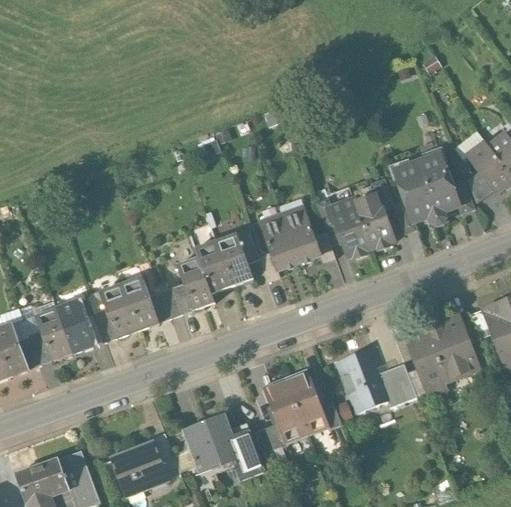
[(433,54),(421,62),(428,73),(440,65),(433,54)]
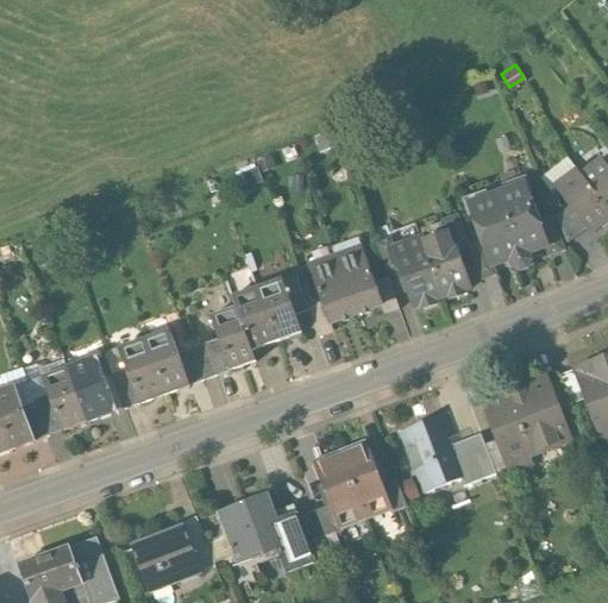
[(482,74),(471,79),(477,94),(488,89),(482,74)]
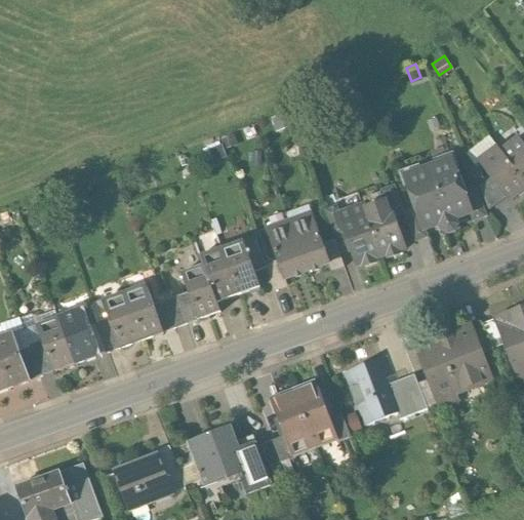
[(287,109),(271,115),(276,128),(292,122),(287,109)]
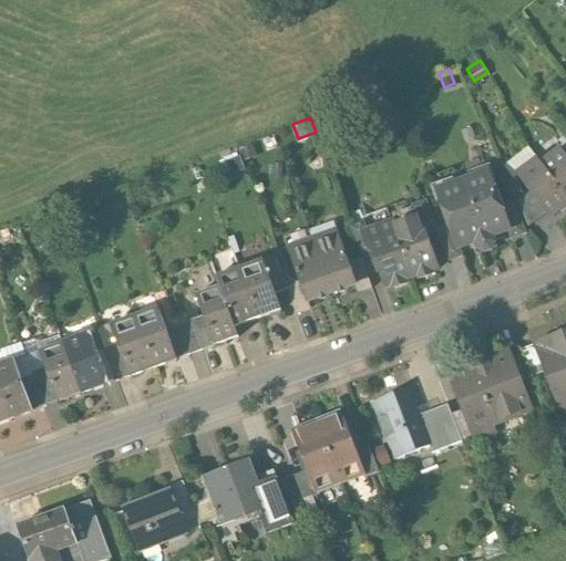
[(467,122),(460,125),(464,136),(472,133),(467,122)]
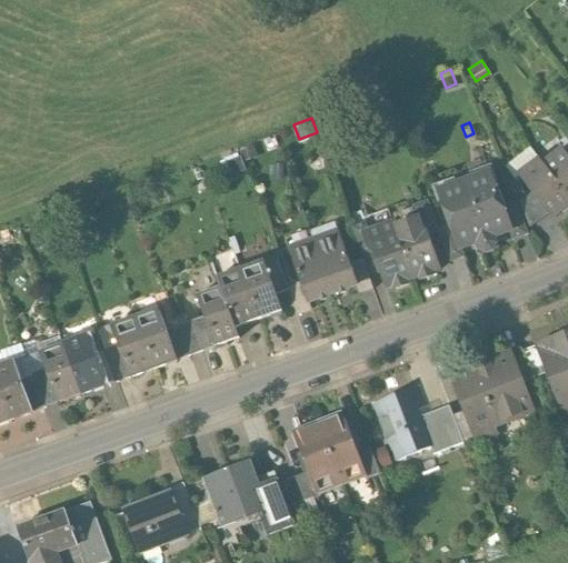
[(252,142),(238,148),(240,153),(242,158),(257,152),(252,142)]
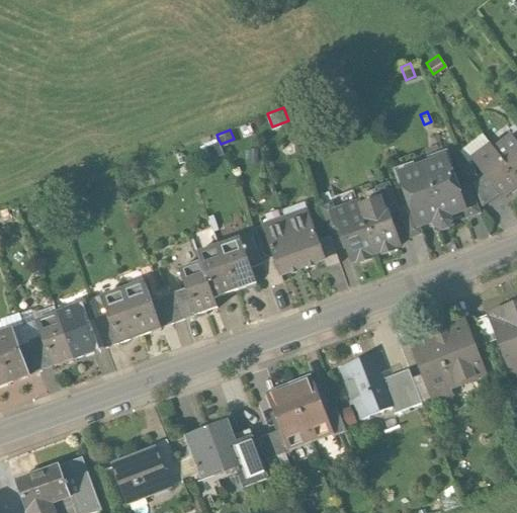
[(516,141),(512,135),(494,149),(516,179),(516,141)]
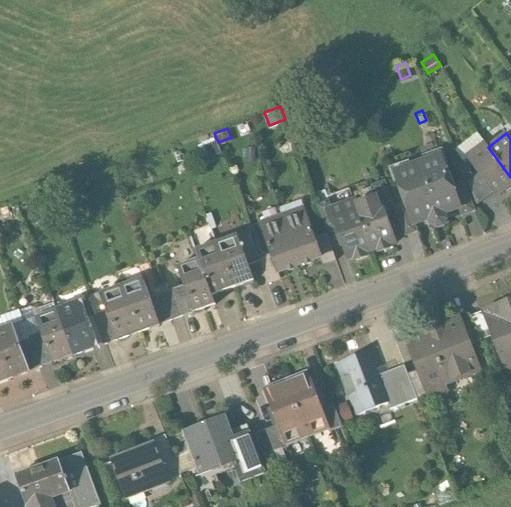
[(218,142),(216,138),(203,142),(207,154),(220,149),(218,142)]
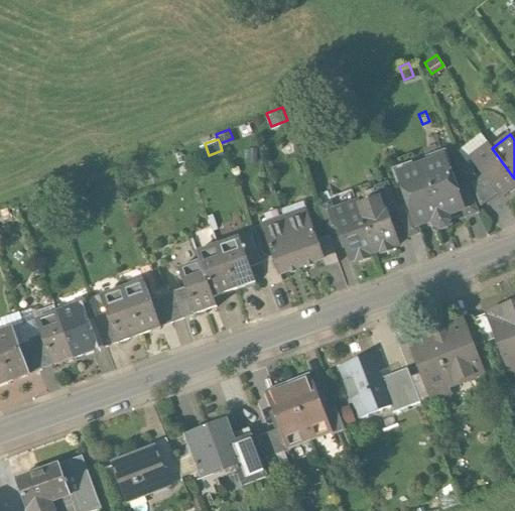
[(470,156),(482,172),(497,193),(499,195),(514,182),(514,178),(492,148),(488,143),(470,156)]
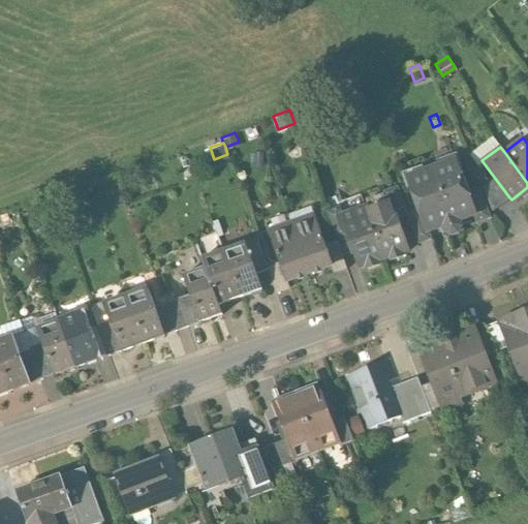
[(264,151),(254,151),(254,165),(264,165),(264,151)]
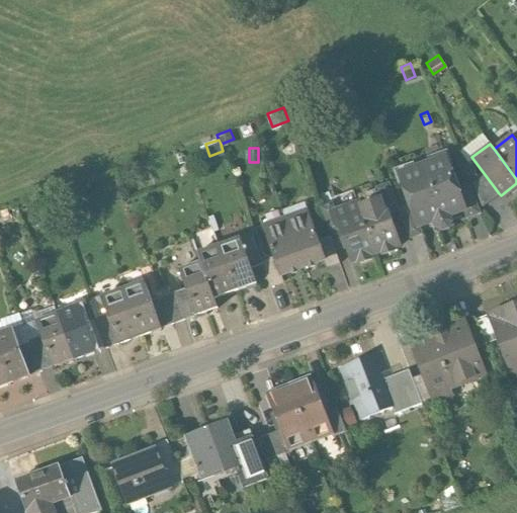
[(398,171),(410,203),(417,224),(418,224),(462,207),(464,207),(456,186),(445,155),(398,171)]
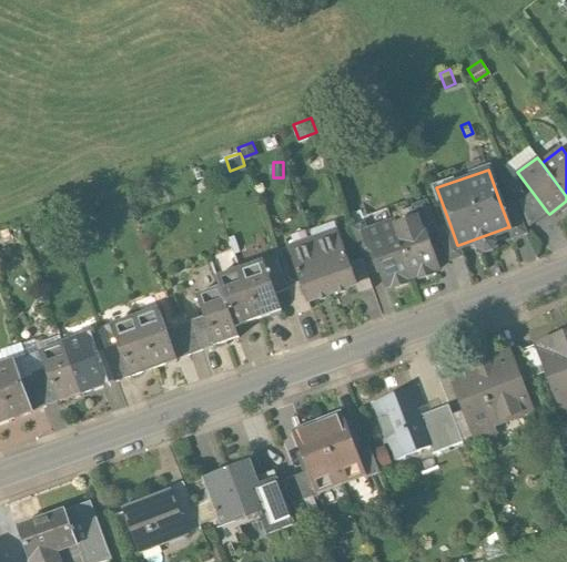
[(530,190),(518,198),(528,224),(547,212),(530,190)]
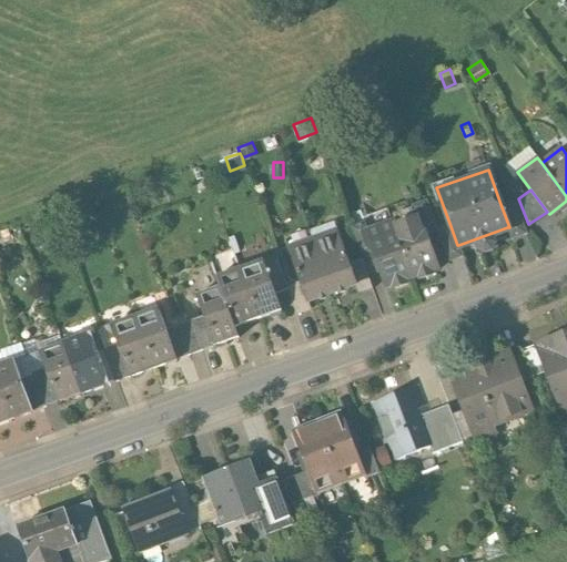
[(412,202),(415,211),(417,211),(424,231),(436,226),(426,196),(412,202)]
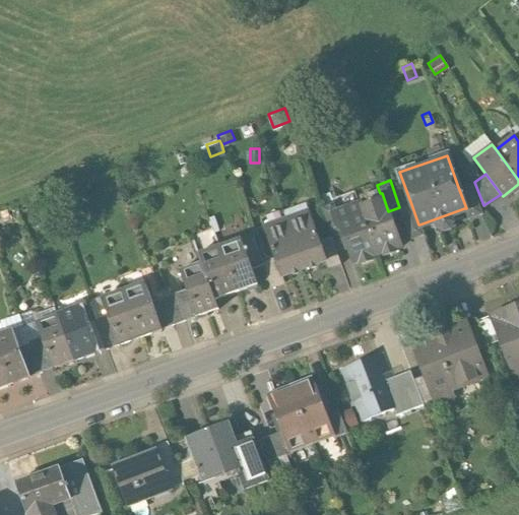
[(470,183),(458,187),(466,208),(464,208),(467,216),(481,211),(470,183)]
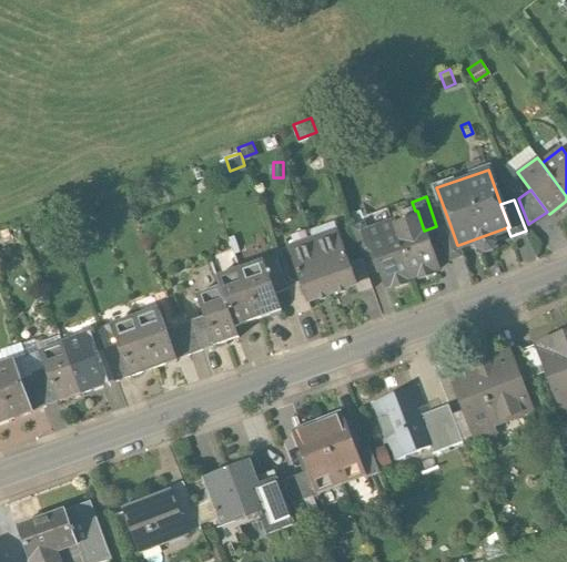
[(415,211),(391,220),(411,275),(436,265),(424,231),(417,211),(415,211)]
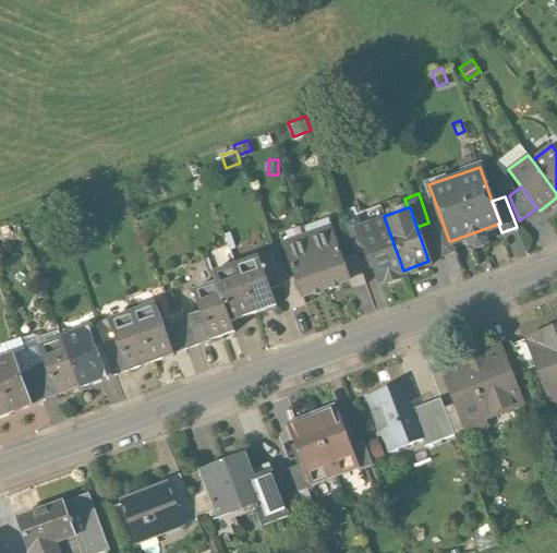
[(356,215),(343,220),(354,251),(366,247),(359,225),(361,225),(356,215)]
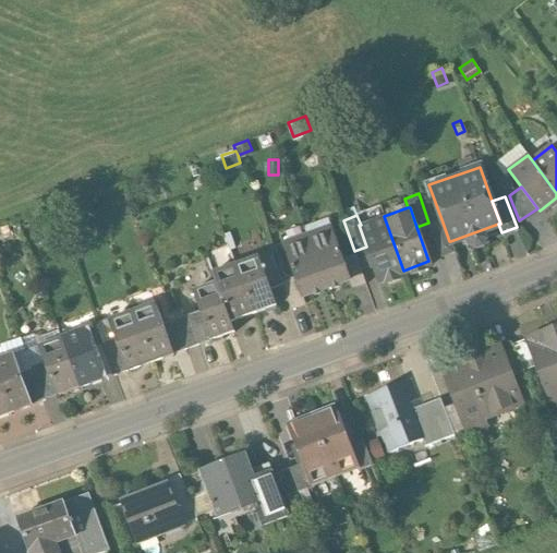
[(378,279),(403,271),(384,216),(361,225),(359,225),(366,247),(378,279)]
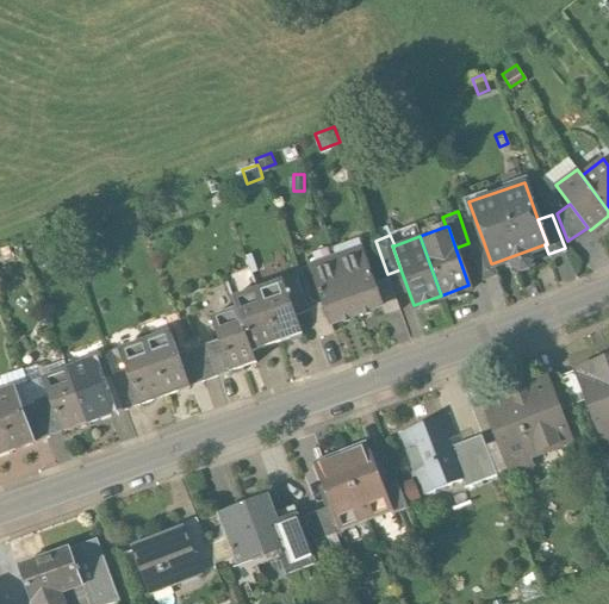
[(483,240),(470,244),(482,278),(496,272),(492,263),(491,263),(483,240)]
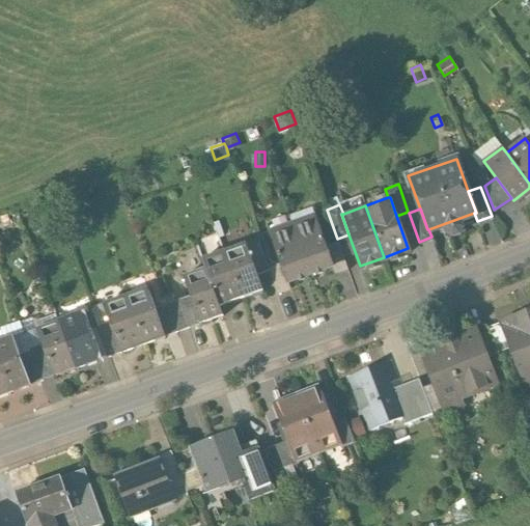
[(316,216),(294,224),(310,271),(331,264),(333,264),(326,244),(316,216)]
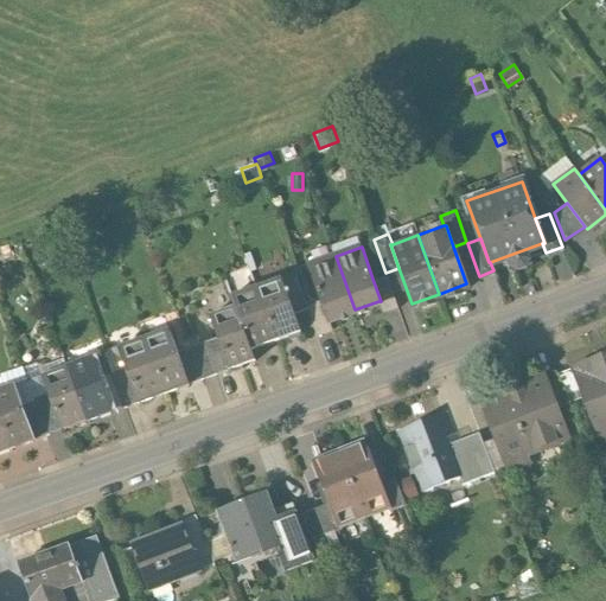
[(329,319),(355,309),(336,256),(308,266),(319,298),(327,319),(329,319)]
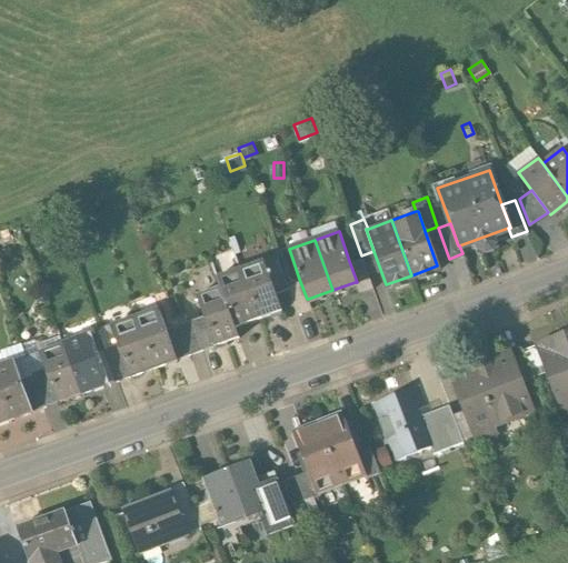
[(277,254),(265,260),(276,291),(288,287),(287,283),(277,254)]
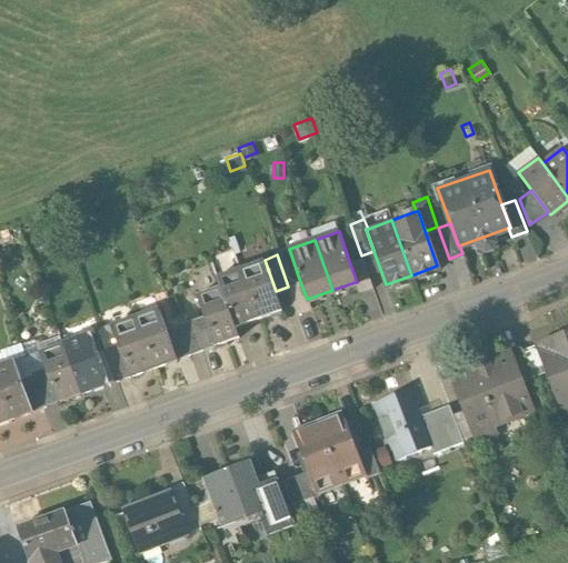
[(263,257),(240,265),(258,315),(281,308),(276,291),(265,260),(263,257)]
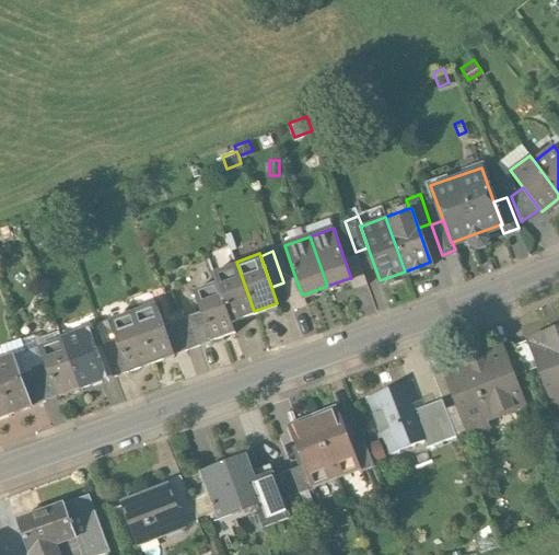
[(357,253),(344,257),(351,278),(349,278),(351,282),(365,277),(357,253)]
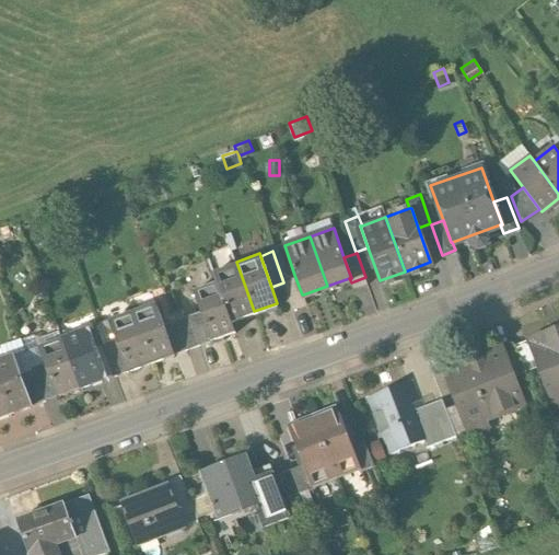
[(254,311),(236,262),(212,270),(217,280),(230,320),(254,311)]
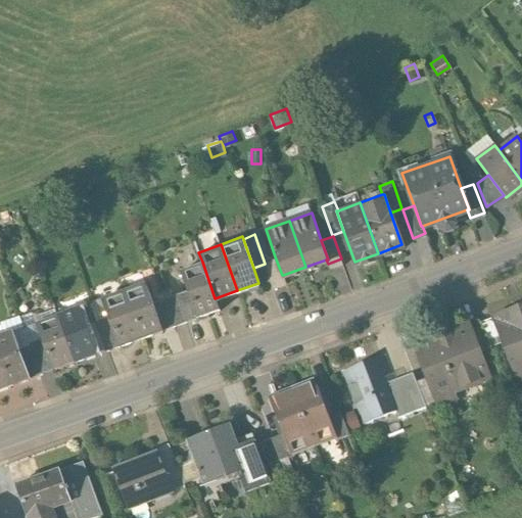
[(275,256),(264,261),(265,264),(272,283),(284,279),(283,275),(282,275),(275,256)]
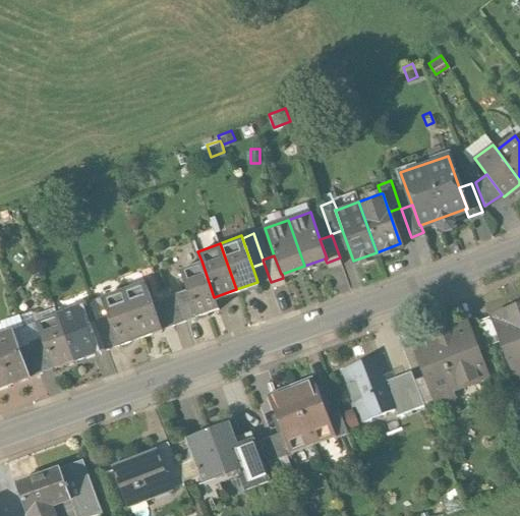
[(180,269),(186,288),(196,314),(218,306),(214,297),(201,261),(180,269)]
